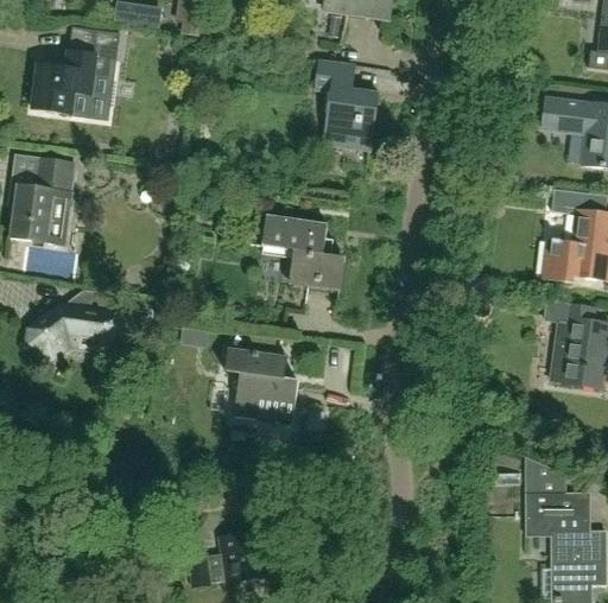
[(181,0),(178,17),(184,18),(183,31),(197,32),(201,0),(181,0)]
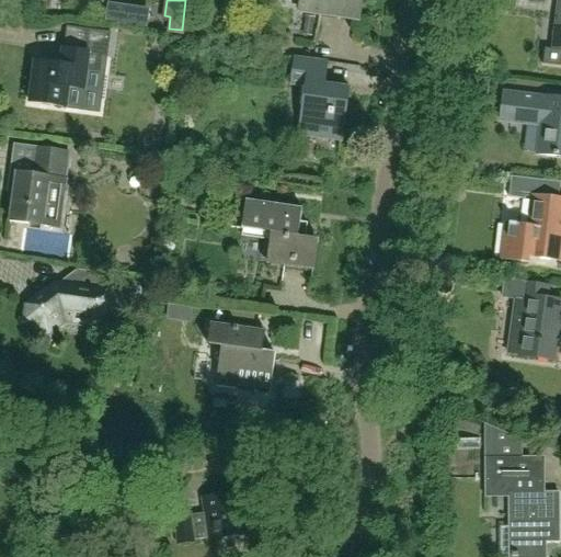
[(299,0),(298,9),(357,16),(359,0),(299,0)]
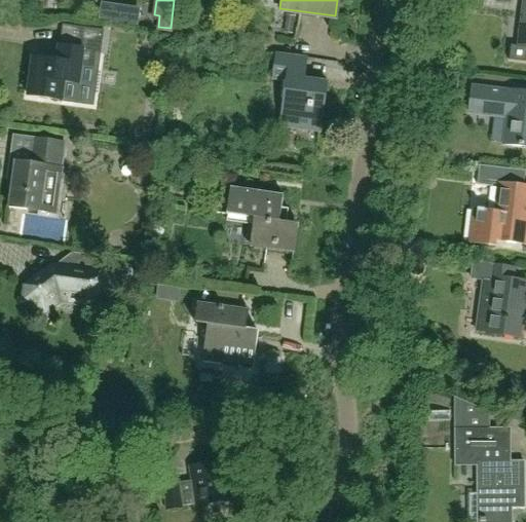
[(509,57),(525,59),(525,0),(522,0),(517,42),(511,42),(509,57)]
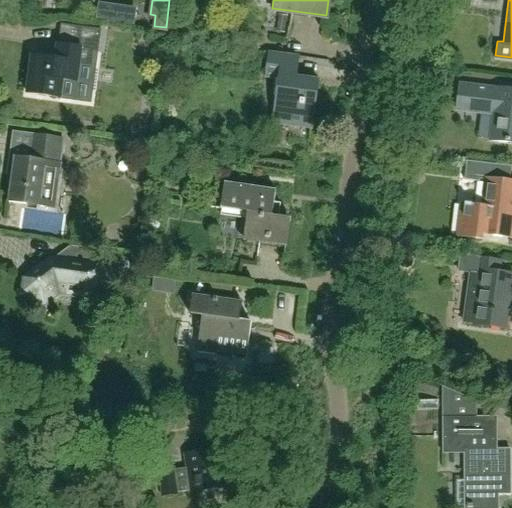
[(278,10),(275,29),(284,31),(287,12),(278,10)]
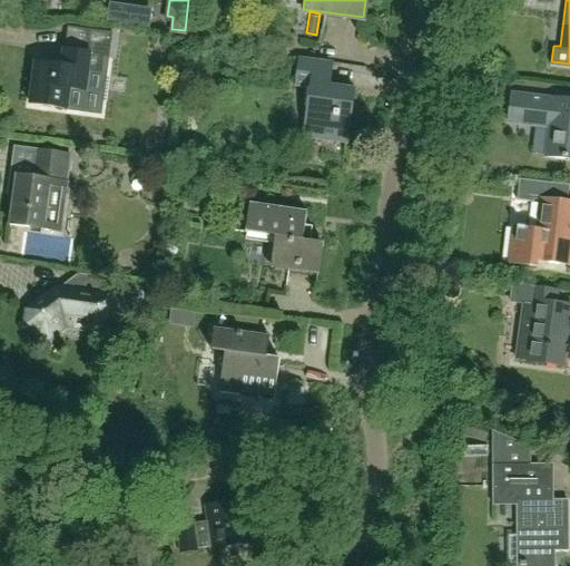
[(110,29),(67,23),(61,64),(35,60),(30,100),(67,106),(66,109),(81,113),(88,68),(100,69),(104,52),(108,52),(110,29)]
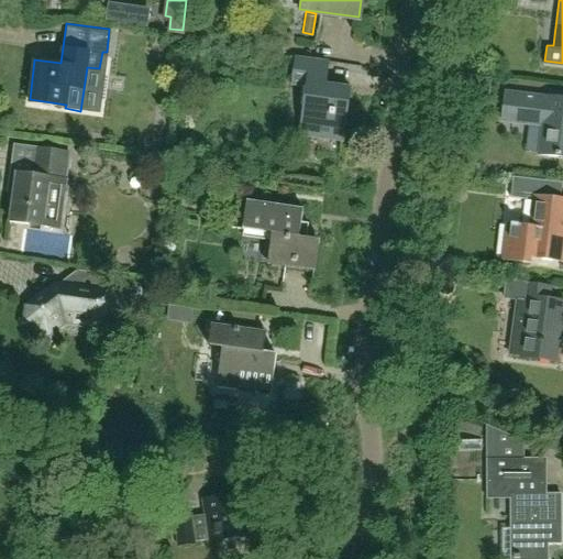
[(340,139),(348,87),(322,83),(326,58),(295,54),(290,80),(306,83),(299,133),(340,139)]
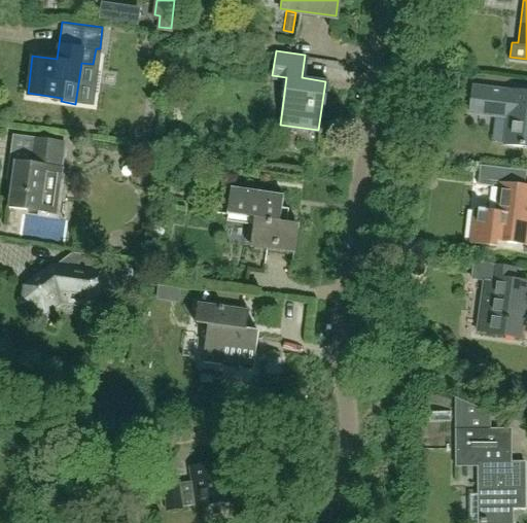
[(526,144),(526,90),(471,83),(468,109),(506,114),(503,142),(526,144)]
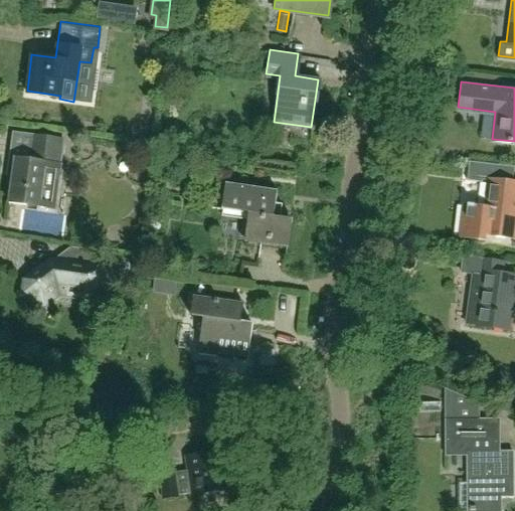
[(63,137),(33,133),(12,130),(6,175),(11,175),(8,199),(40,203),(56,206),(62,166),(59,166),(63,137)]
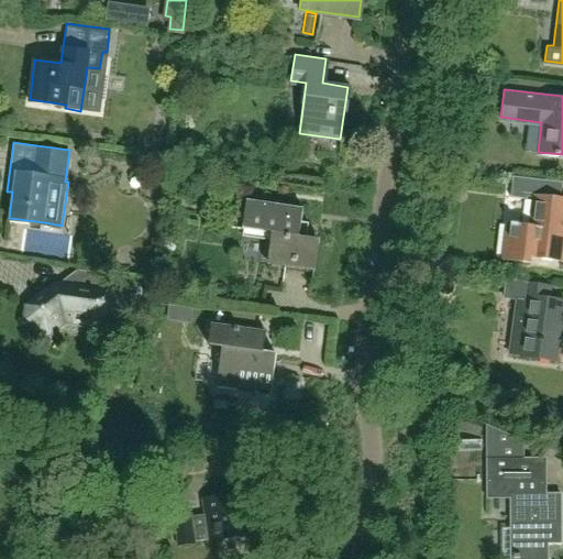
[(562,259),(562,198),(559,198),(561,179),(511,174),(509,195),(532,197),(529,225),(517,223),(517,222),(506,220),(501,256),(530,260),(530,255),(562,259)]
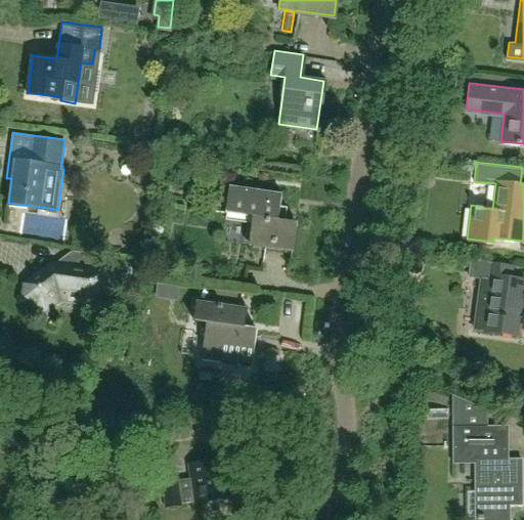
[(280,192),(228,184),(224,212),(253,216),(249,244),(291,250),(295,222),(276,220),(280,192)]
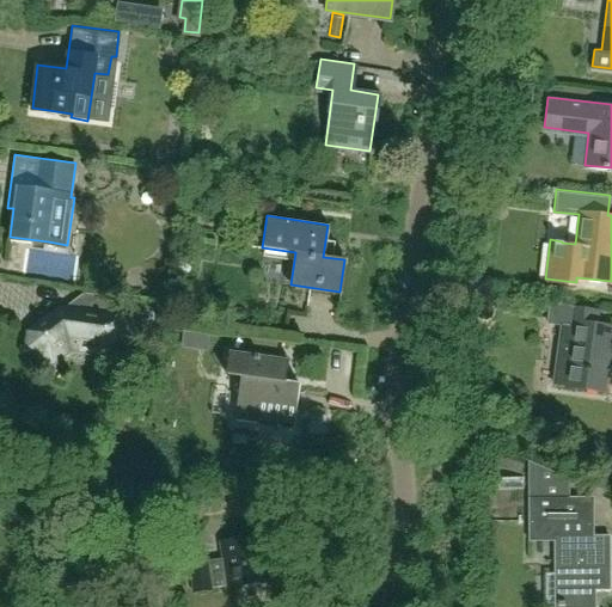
[(604,388),(611,330),(611,325),(594,323),(595,308),(562,304),(560,320),(575,323),(567,384),(604,388)]
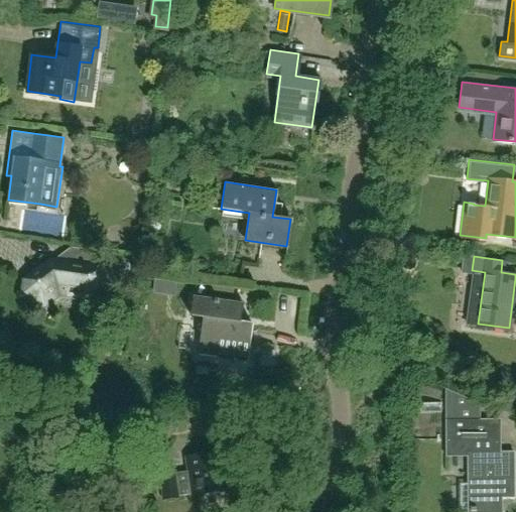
[(109,278),(101,266),(48,259),(24,278),(22,293),(41,304),(57,293),(96,297),(109,278)]
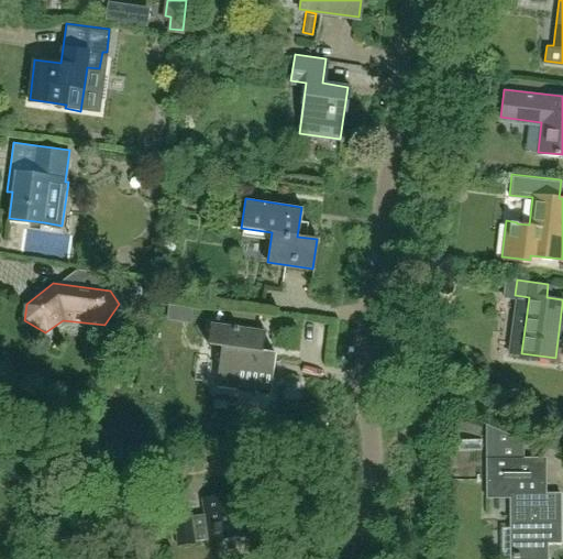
[(269,392),(272,372),(275,351),(262,350),(265,329),(210,322),(208,343),(221,344),(218,365),(216,385),(269,392)]
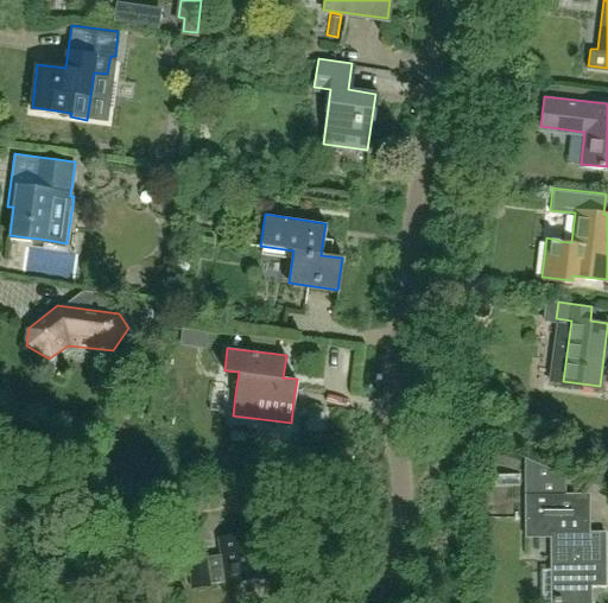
[(495,444),(491,458),(517,465),(521,451),(495,444)]
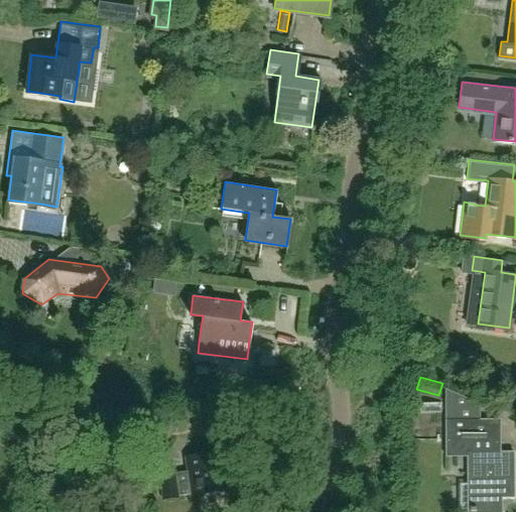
[(481,417),(446,417),(446,455),(468,454),(467,511),(502,511),(502,496),(514,496),(514,450),(494,450),(493,417),(481,417)]
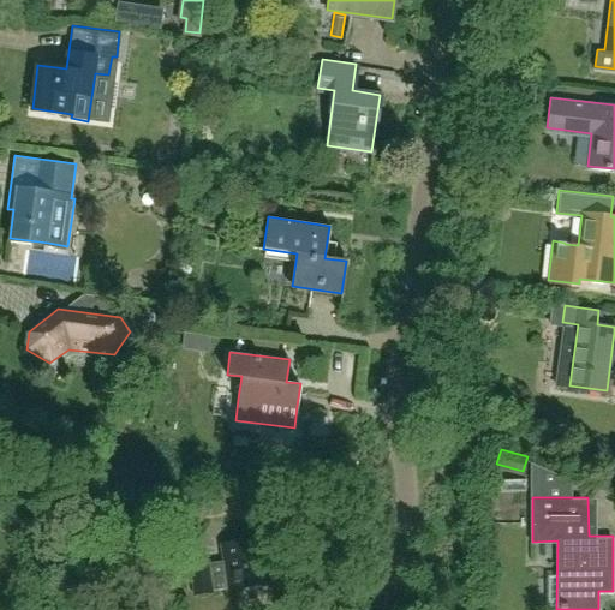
[(193,591),(267,580),(261,537),(220,543),(222,558),(189,563),(193,591)]
